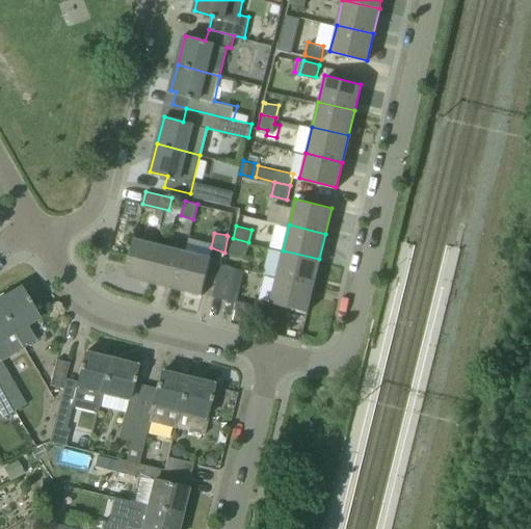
[(160,244),(134,238),(125,274),(151,281),(160,244)]
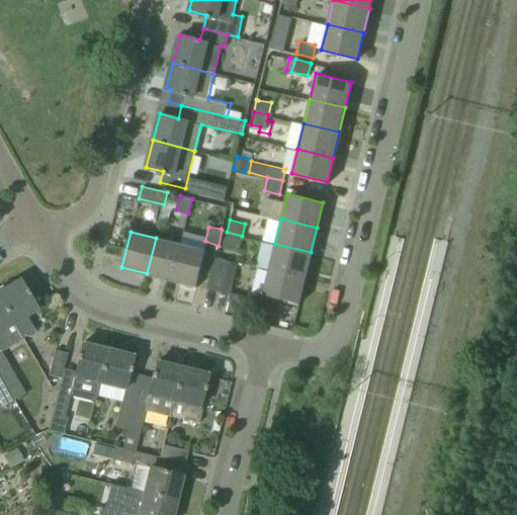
[(227,232),(226,237),(224,245),(239,248),(242,236),(227,232)]
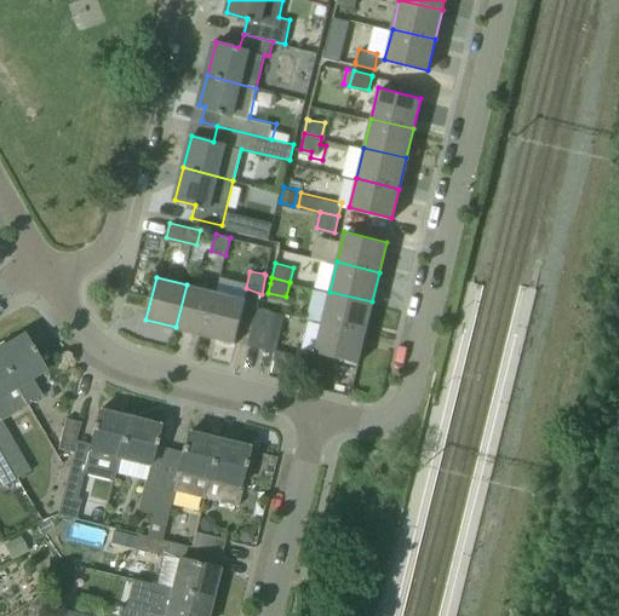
[(216,292),(187,285),(176,327),(205,334),(216,292)]
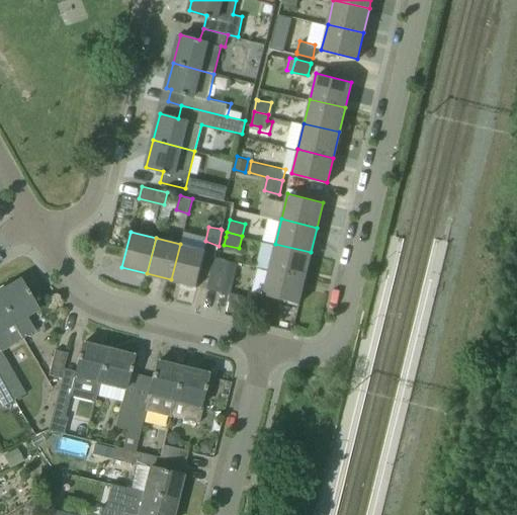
[(205,251),(180,244),(171,279),(196,285),(205,251)]
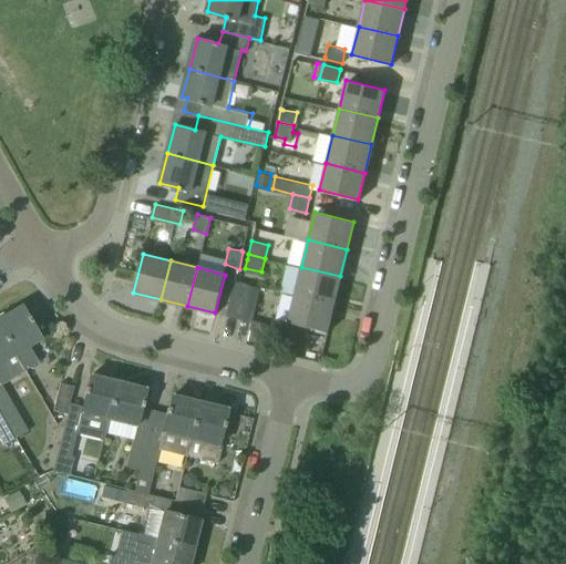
[(295,294),(333,304),(340,276),(301,267),(295,294)]
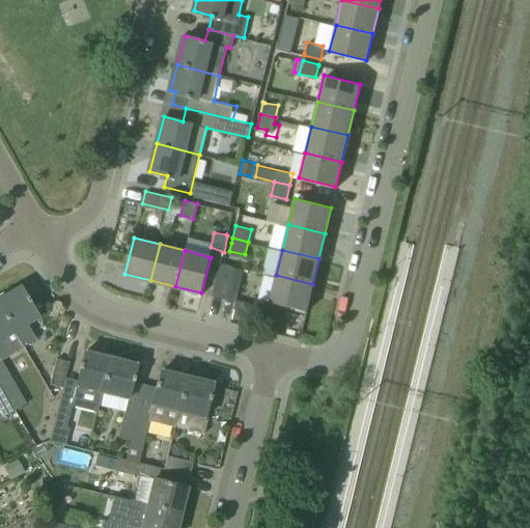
[(218,269),(212,295),(235,301),(242,275),(218,269)]
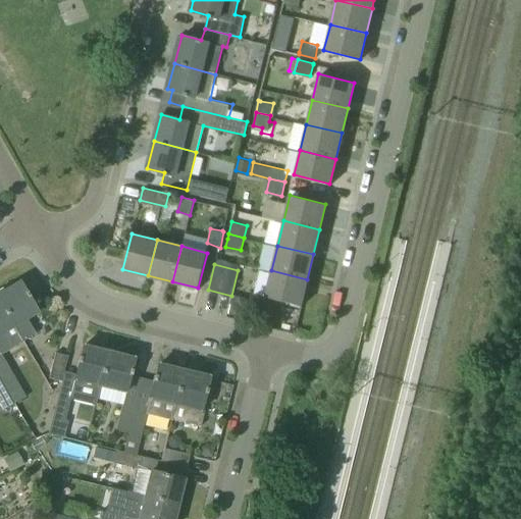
[(265,296),(301,305),(307,279),(271,270),(265,296)]
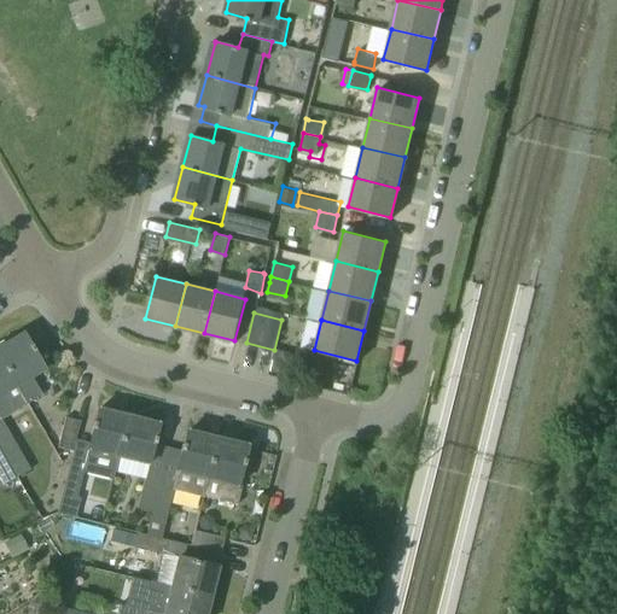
[(0,345),(0,354),(28,402),(42,393),(31,375),(45,368),(34,350),(36,349),(33,344),(31,344),(24,332),(0,345)]
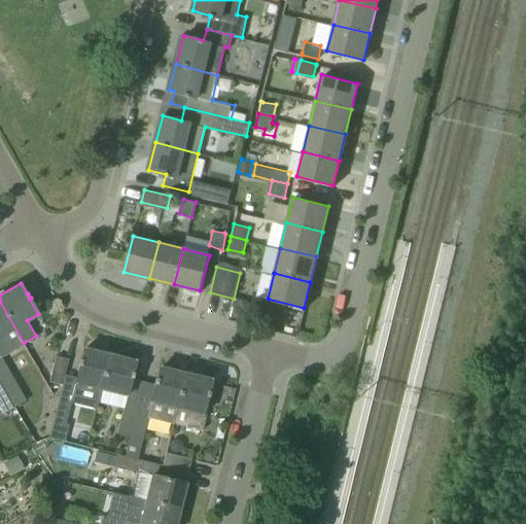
[(260,303),(237,298),(232,316),(255,322),(260,303)]
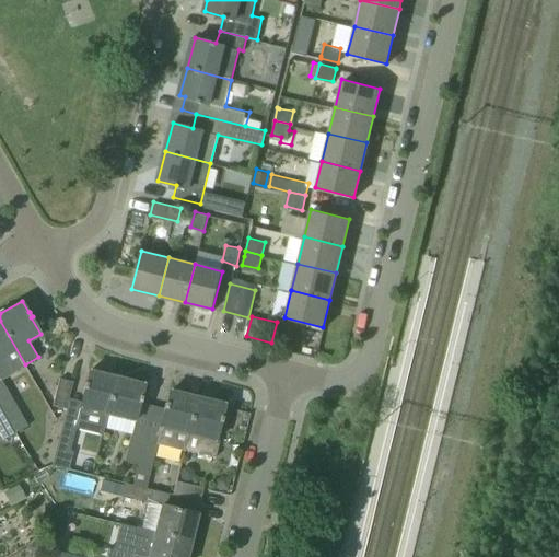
[(25,364),(0,321),(0,376),(1,379),(25,364)]
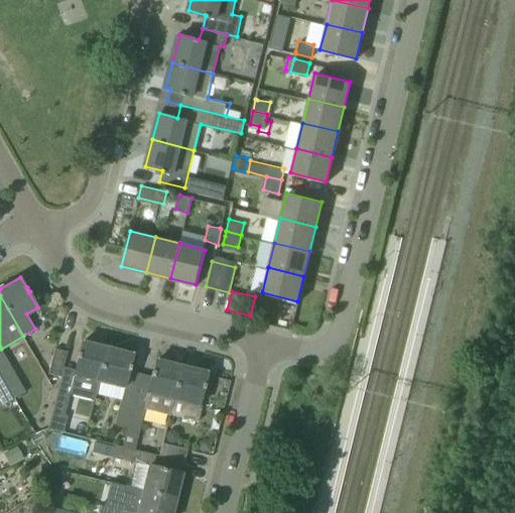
[(78,357),(75,365),(70,387),(71,388),(70,392),(94,398),(99,381),(107,347),(82,341),(79,352),(77,352),(76,357),(78,357)]
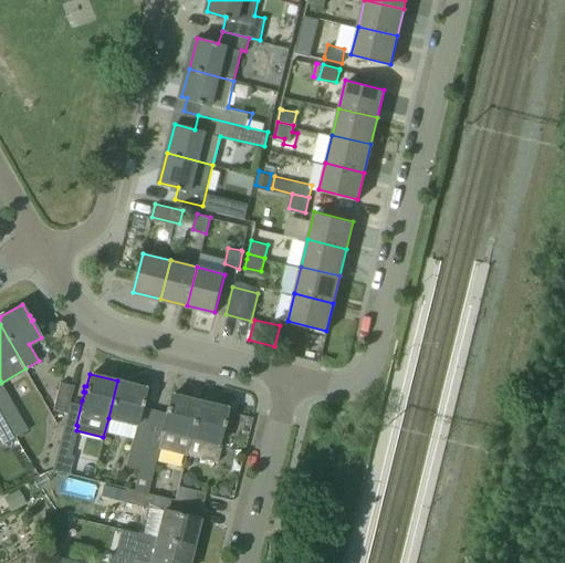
[(66,410),(70,397),(73,383),(59,379),(52,407),(66,410)]
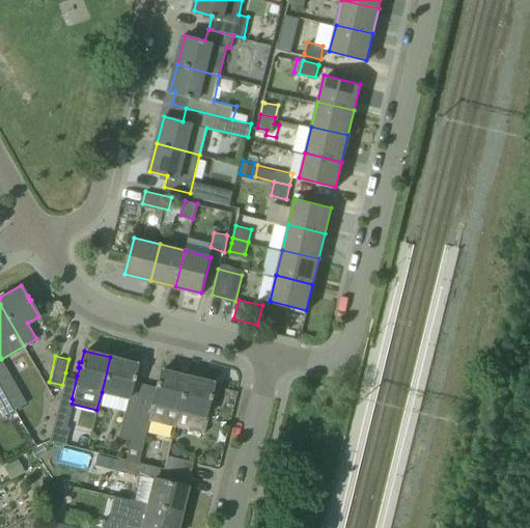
[(136,363),(110,357),(102,392),(128,398),(132,381),(133,381),(135,376),(133,376),(136,363)]
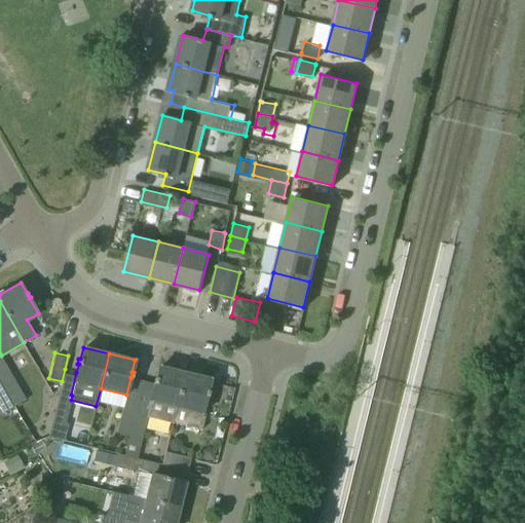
[(0,365),(0,379),(14,405),(26,398),(5,362),(0,365)]
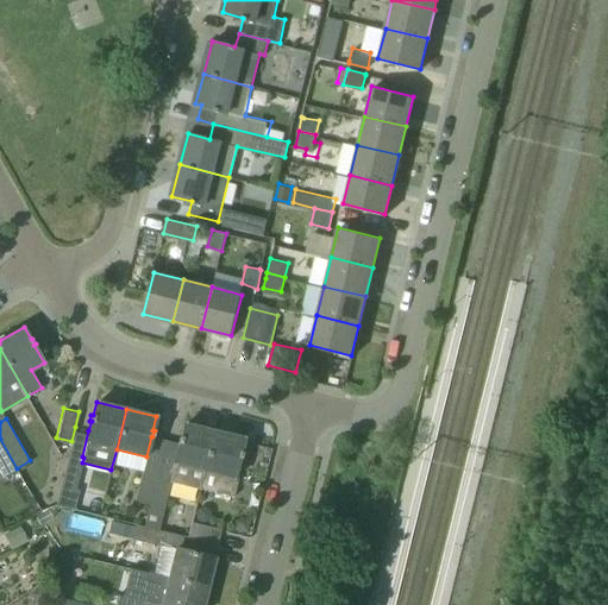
[(215,430),(185,422),(181,436),(179,435),(177,441),(179,442),(173,466),(160,464),(150,502),(143,524),(158,528),(170,480),(200,487),(215,430)]
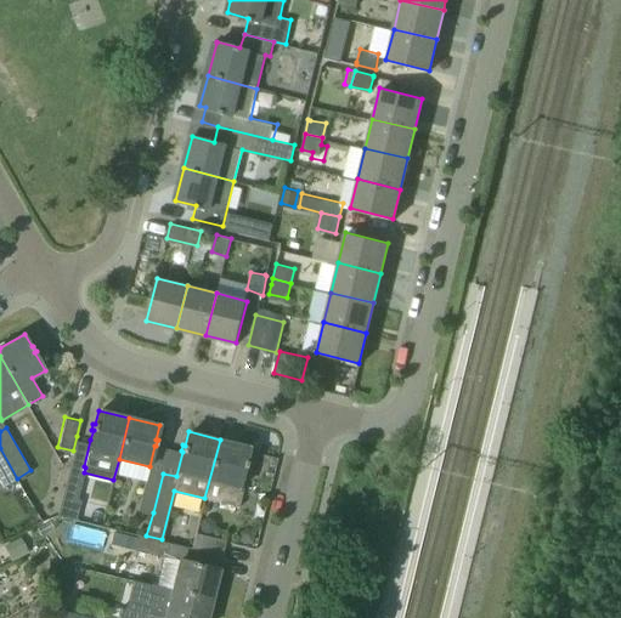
[(204,498),(235,505),(244,466),(246,468),(248,460),(246,460),(249,447),(220,440),(204,498)]
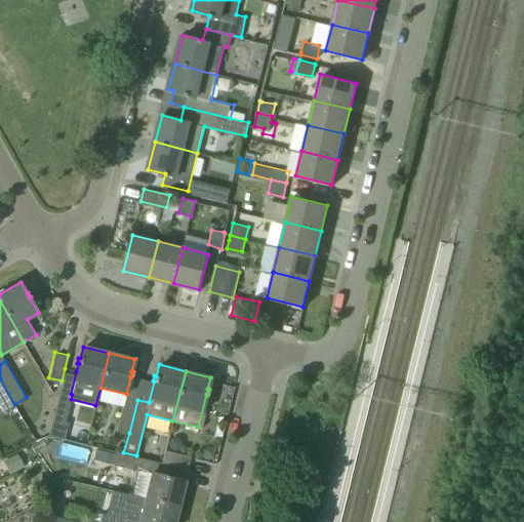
[(0,405),(3,410),(14,404),(0,378),(0,405)]
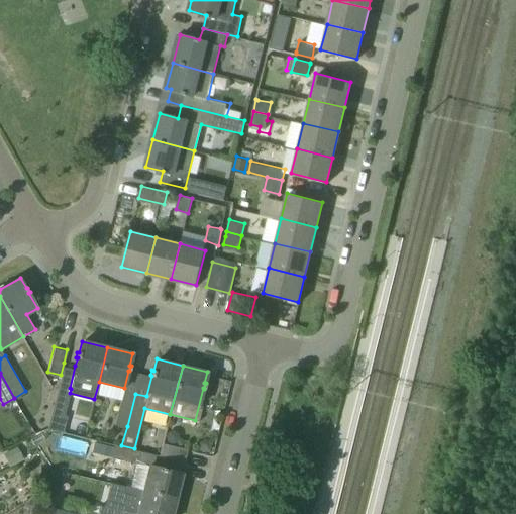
[(70,388),(58,385),(52,410),(65,413),(70,393),(71,389),(70,388)]
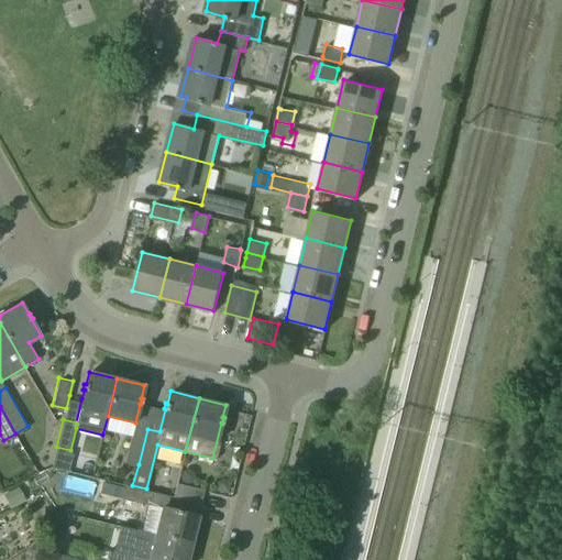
[(124,461),(139,464),(147,429),(133,426),(124,461)]
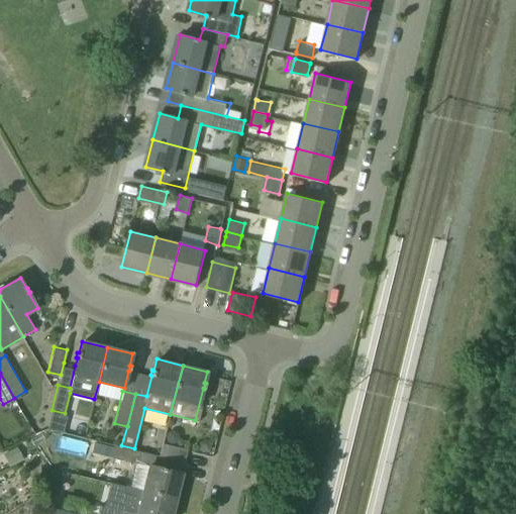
[(210,451),(213,439),(206,437),(200,441),(198,448),(210,451)]
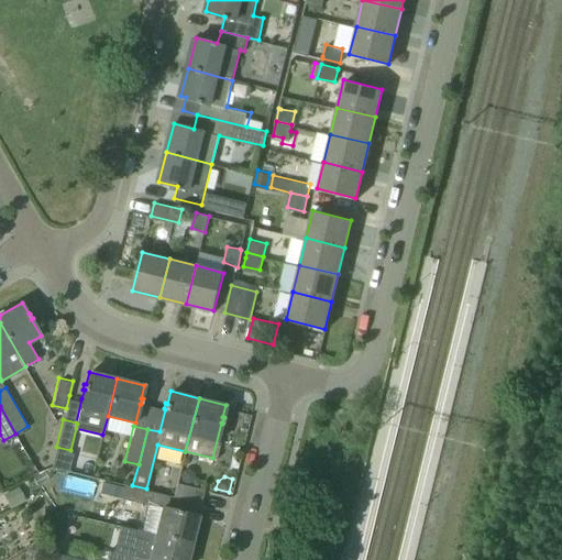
[(206,489),(177,482),(174,496),(201,503),(206,489)]
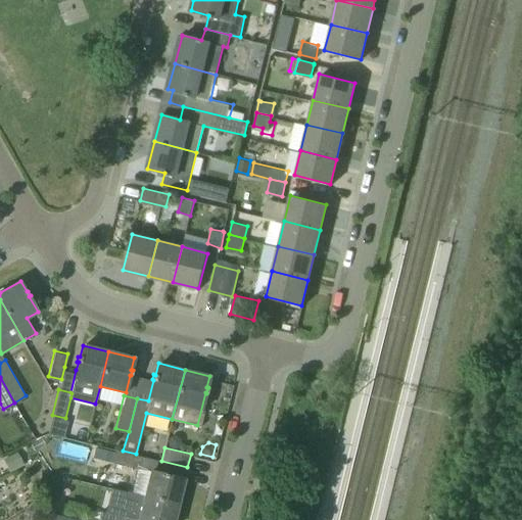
[(142,457),(116,451),(113,463),(139,469),(139,468),(142,457)]
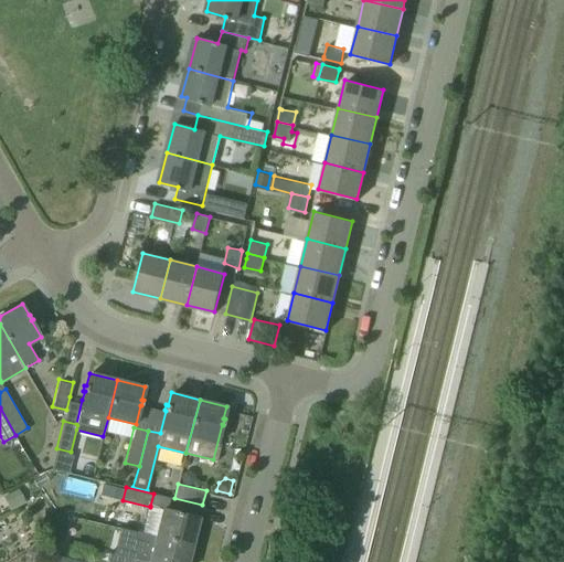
[(18,488),(4,496),(11,509),(25,501),(18,488)]
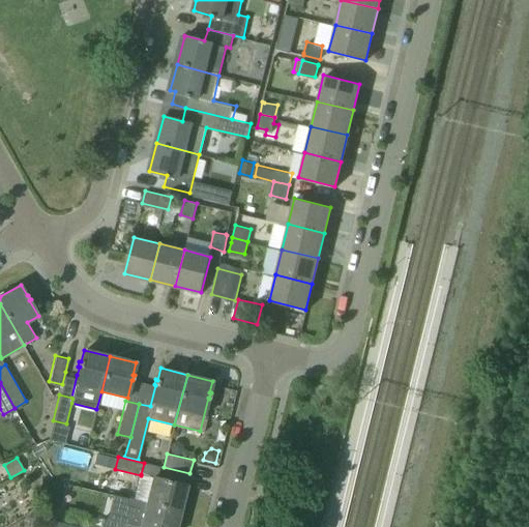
[(187,487),(141,474),(141,475),(135,499),(181,510),(187,487)]
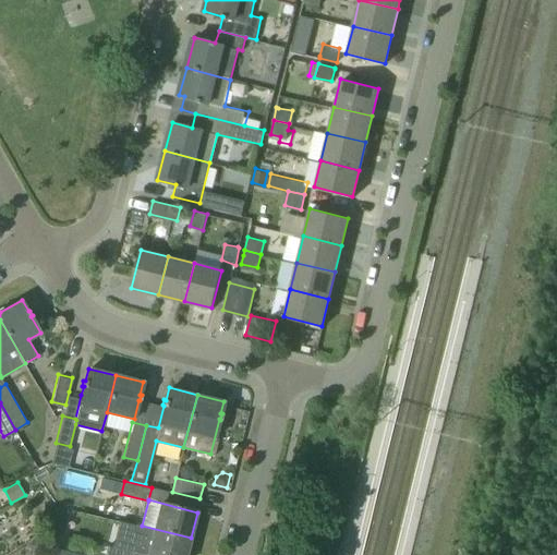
[(186,554),(191,538),(142,526),(136,525),(132,541),(120,539),(118,546),(108,544),(106,554),(186,554)]
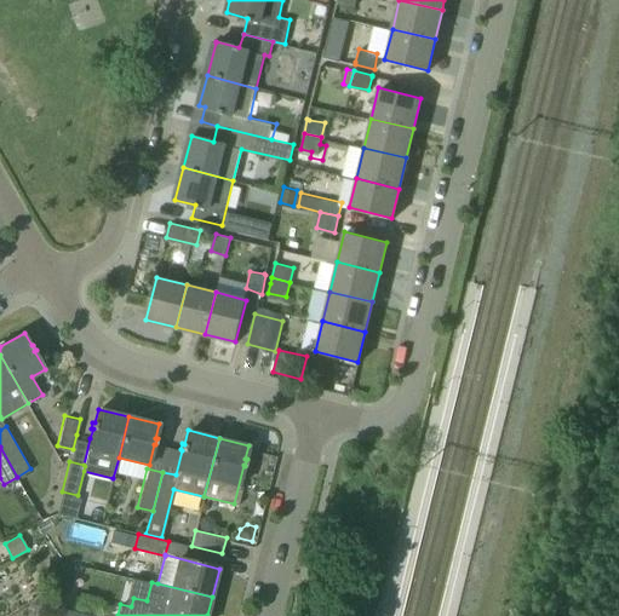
[(45,611),(52,606),(44,594),(33,603),(36,609),(45,611)]
